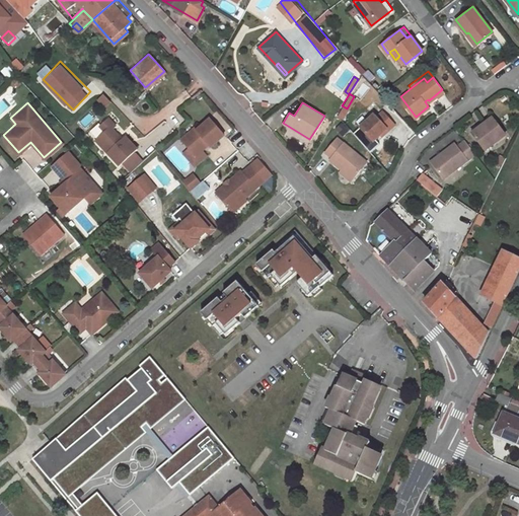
[(342,119),(347,108),(342,105),(337,114),(342,119)]
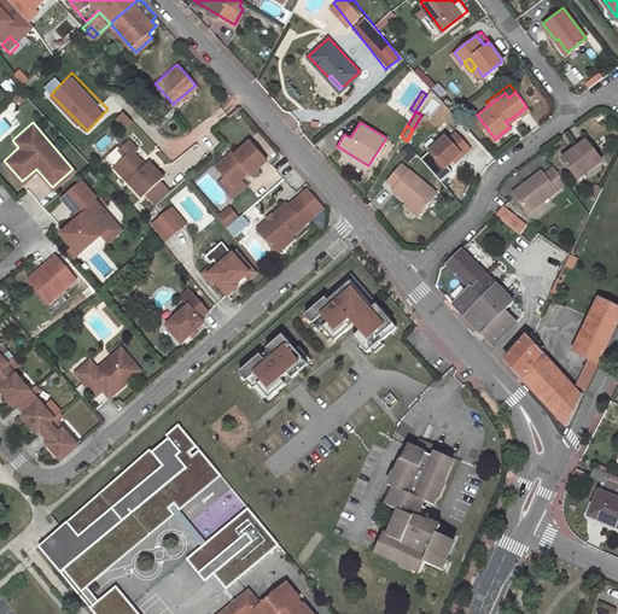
[(443,134),(427,150),(443,167),(452,158),(460,151),(461,152),(468,146),(454,130),(447,138),(443,134)]
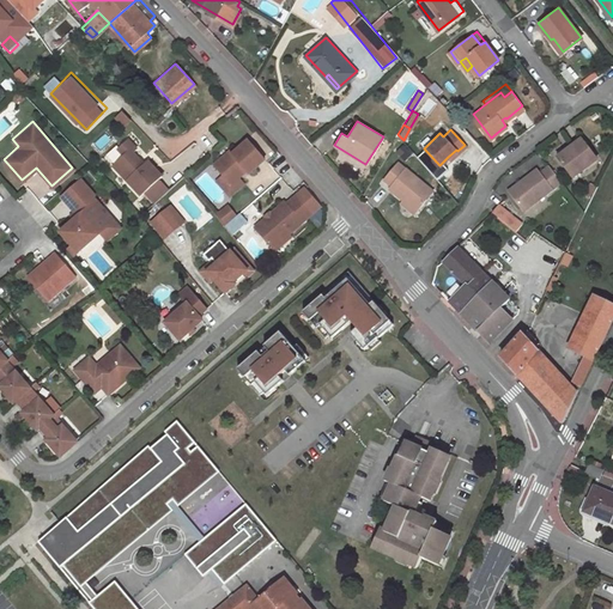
[(265,154),(249,135),(231,150),(229,146),(213,160),(230,180),(246,166),(248,169),(265,154)]
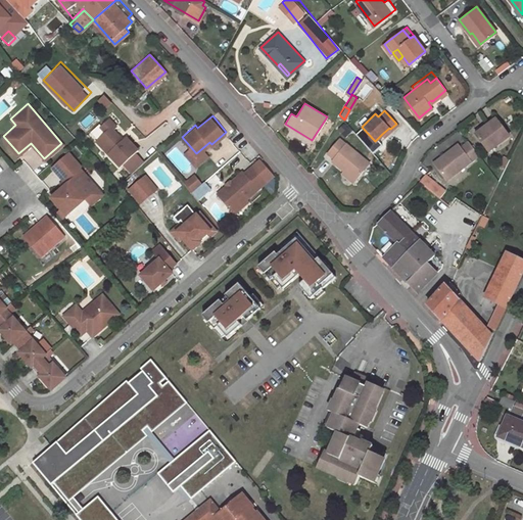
[(116,125),(109,116),(100,125),(105,131),(96,139),(120,166),(123,162),(136,151),(138,148),(126,135),(123,138),(113,128),(116,125)]
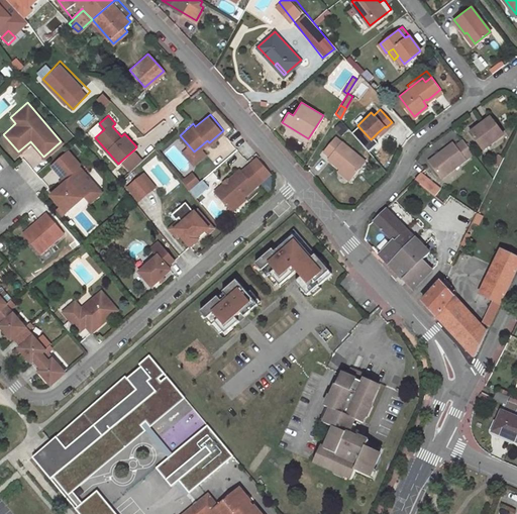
[(491,115),(471,129),(483,146),(503,132),(491,115)]
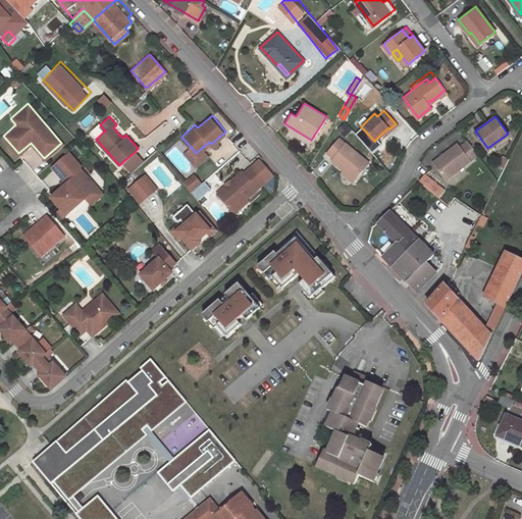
[(368,161),(338,138),(327,152),(333,157),(331,159),(343,169),(354,177),(368,161)]
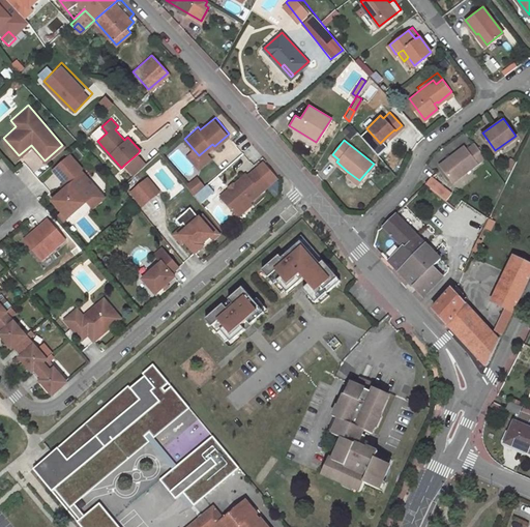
[(464,144),(438,164),(452,181),(486,155),(474,141),(466,147),(464,144)]
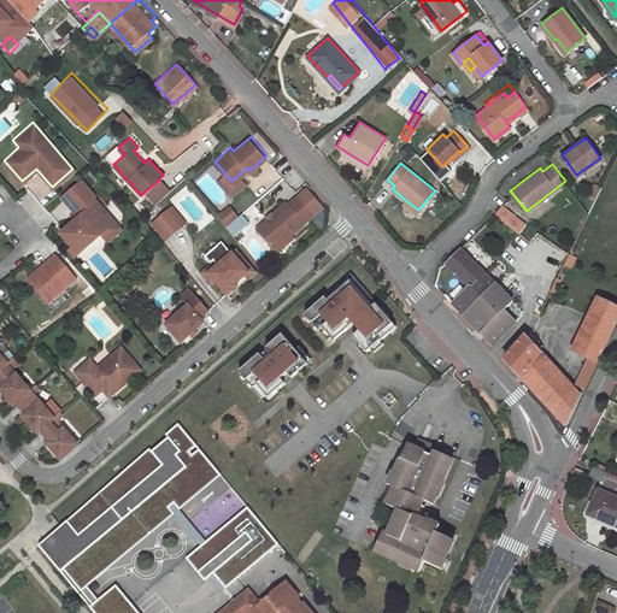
[(62,195),(75,211),(77,208),(81,212),(71,220),(57,233),(70,248),(66,252),(70,257),(100,231),(107,224),(109,213),(93,195),(94,194),(81,178),(62,195)]
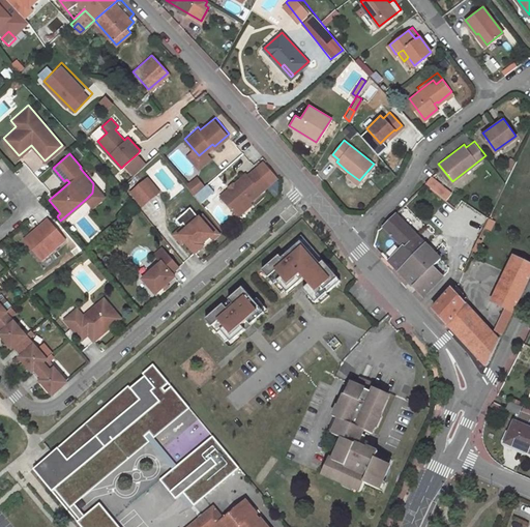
[(138,153),(124,165),(133,175),(146,163),(138,153)]
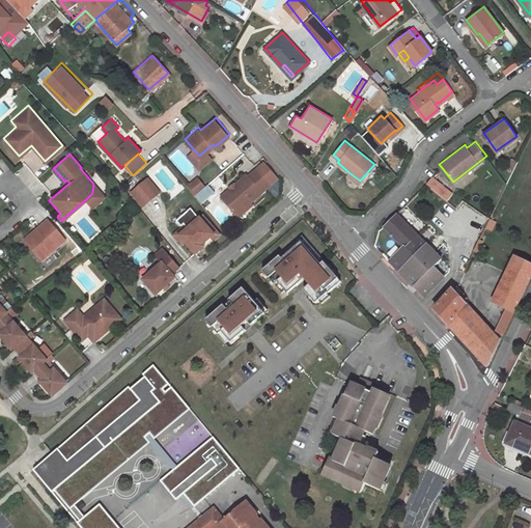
[(272,181),(257,165),(250,172),(248,170),(222,194),(239,212),(272,181)]
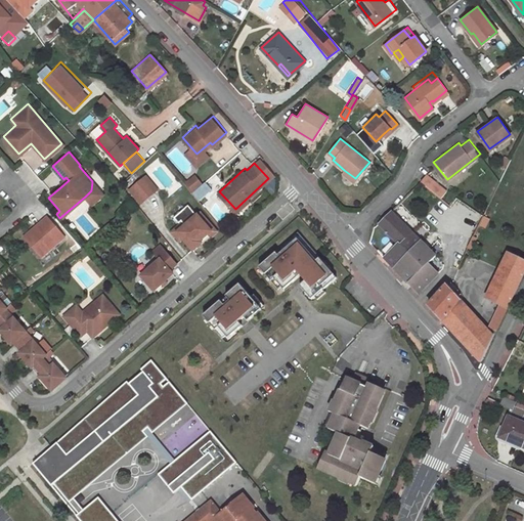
[(354,180),(355,178),(344,170),(343,172),(354,180)]
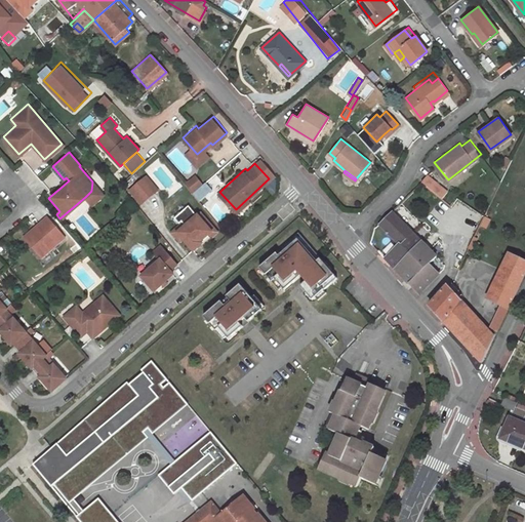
[(194,190),(205,179),(198,171),(187,182),(194,190)]
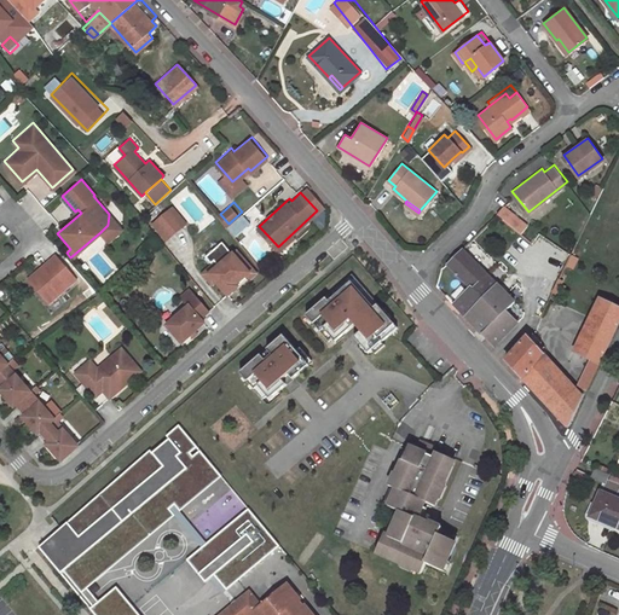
[(528,224),(504,204),(496,212),(521,232),(528,224)]
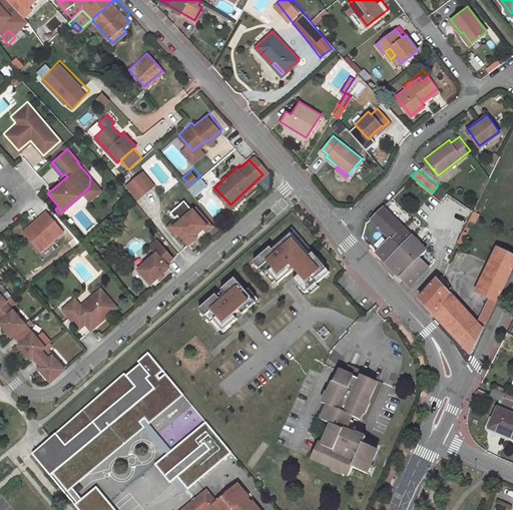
[(151,183),(141,171),(126,184),(136,196),(151,183)]
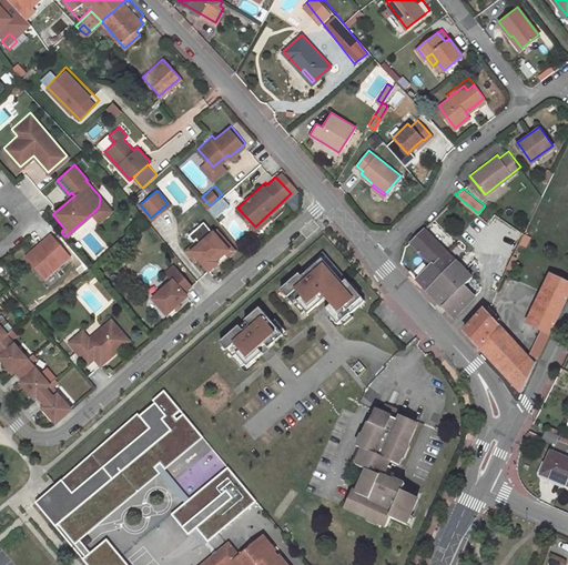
[(69,194),(62,200),(66,203),(74,195),(71,192),(69,194)]
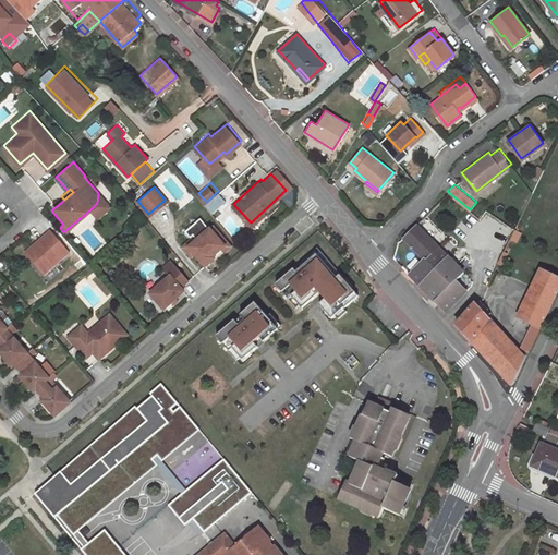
[(97,203),(91,209),(96,217),(109,205),(98,193),(97,203)]
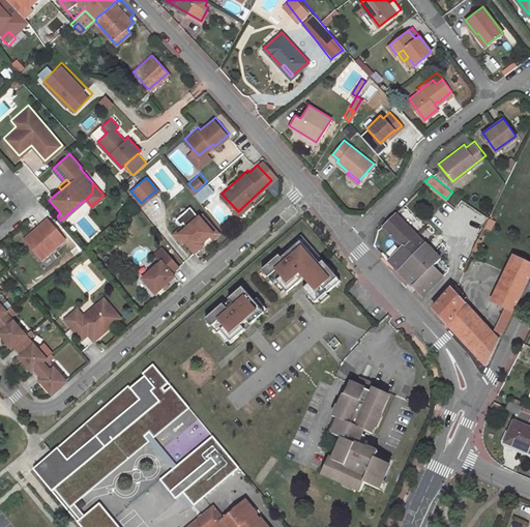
[(203,188),(197,193),(201,198),(207,194),(203,188)]
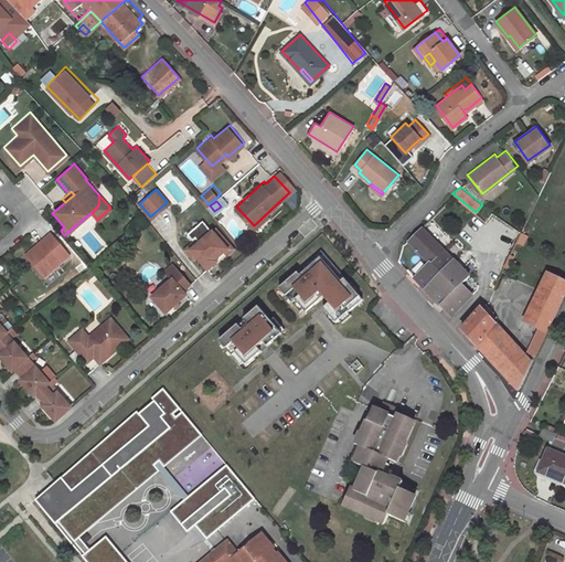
[(407,239),(428,260),(413,275),(438,303),(460,282),(469,273),(420,225),(407,239)]
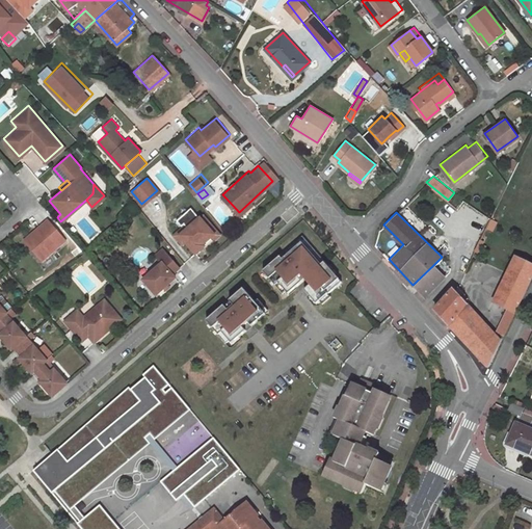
[(219,233),(203,214),(200,216),(211,230),(211,232),(211,234),(210,235),(202,243),(203,244),(203,245),(204,246),(219,233)]
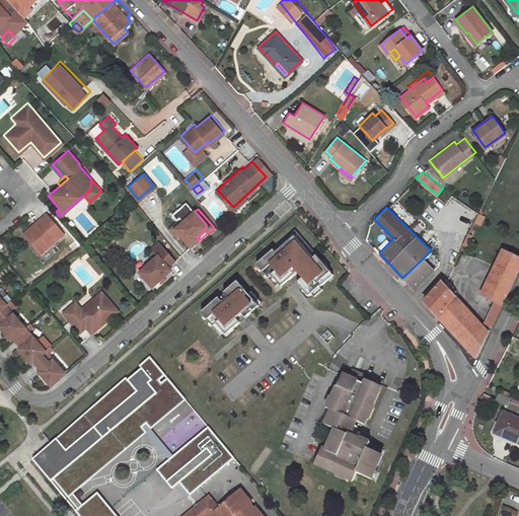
[(206,226),(206,224),(195,211),(174,228),(190,245),(198,239),(198,238),(197,237),(205,229),(206,228),(206,226)]
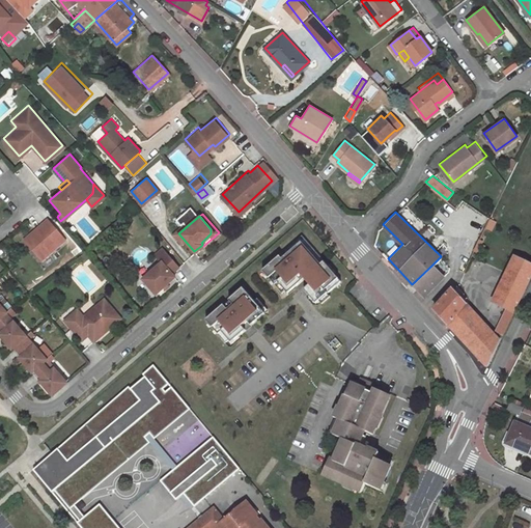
[(484,225),(491,228),(495,220),(488,217),(484,225)]
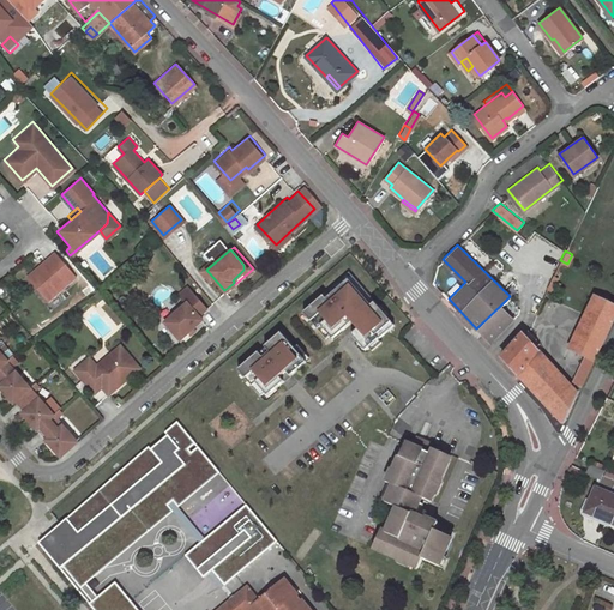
[(76,277),(54,253),(26,278),(48,301),(76,277)]
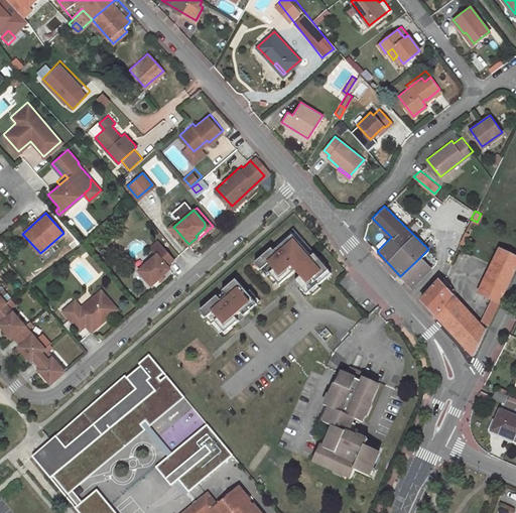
[(332,272),(314,253),(315,252),(293,228),(255,261),(274,283),(277,280),(279,283),(295,269),(300,275),(295,279),(307,293),(310,290),(312,293),(321,286),(318,283),(332,272)]
